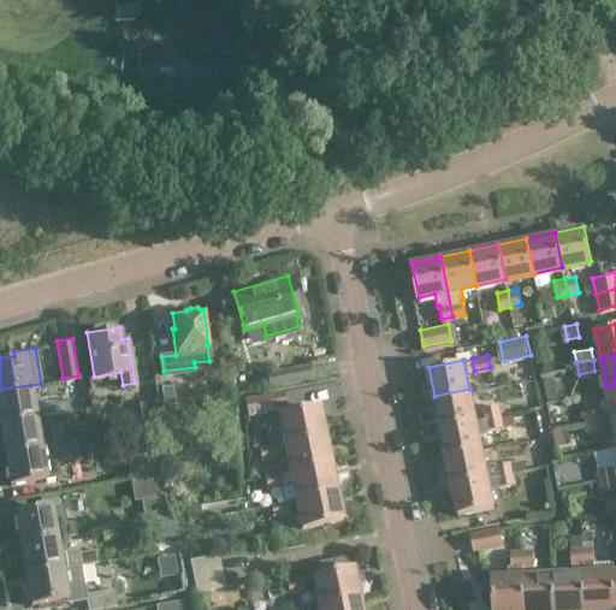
[(312,375),(309,362),(266,371),(270,385),(312,375)]
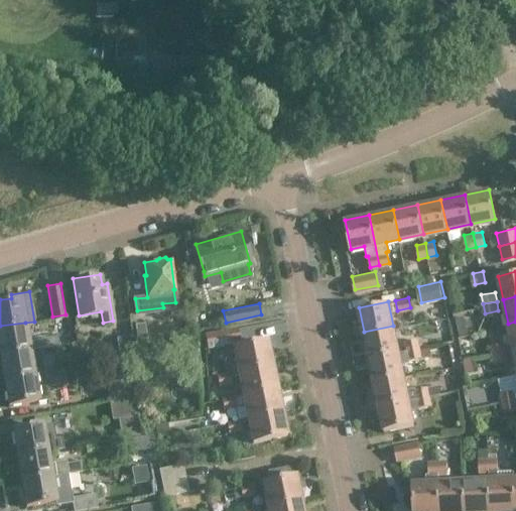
[(144,321),(134,323),(136,337),(145,336),(144,321)]
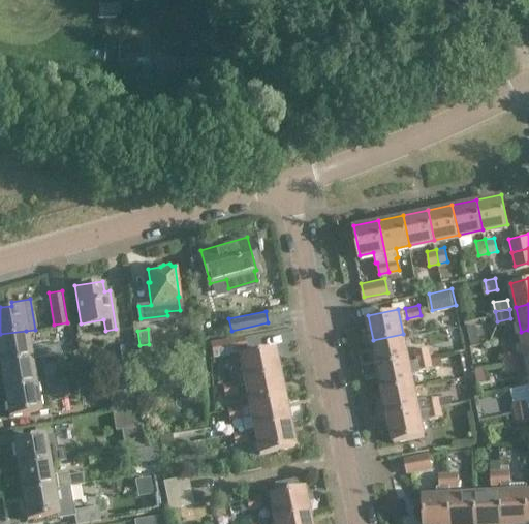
[(41,355),(61,350),(60,341),(47,344),(45,342),(28,345),(26,331),(0,334),(0,361),(34,356),(40,355),(41,355)]
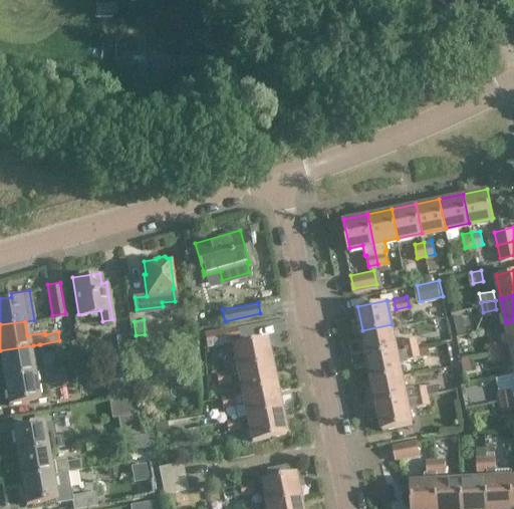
[(235,324),(204,330),(207,344),(238,337),(235,324)]
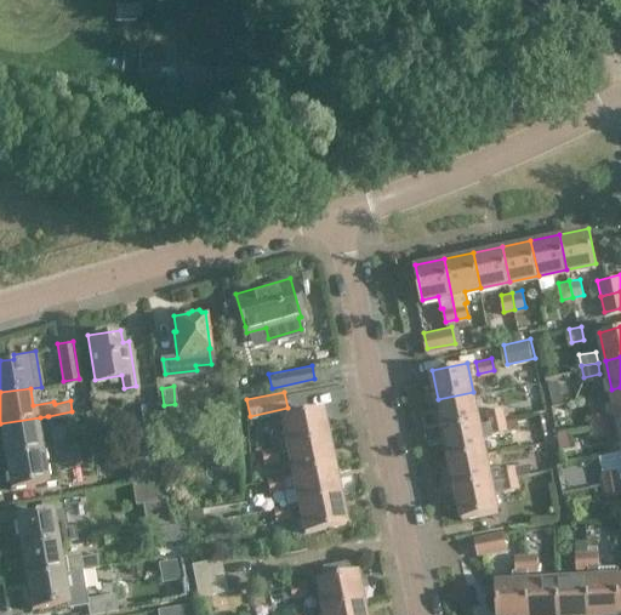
[(444,428),(479,421),(473,392),(438,399),(444,428)]
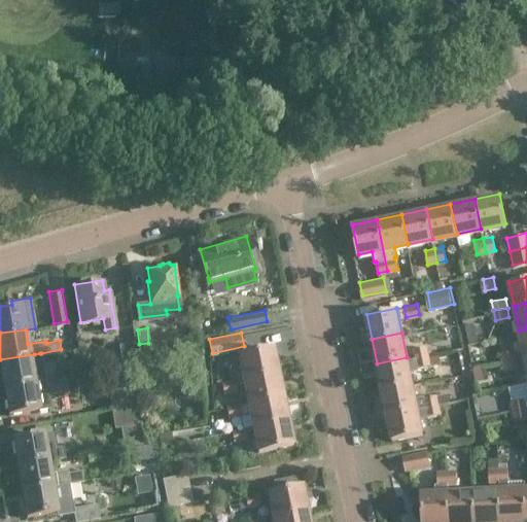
[(120,363),(136,362),(134,341),(118,342),(120,363)]
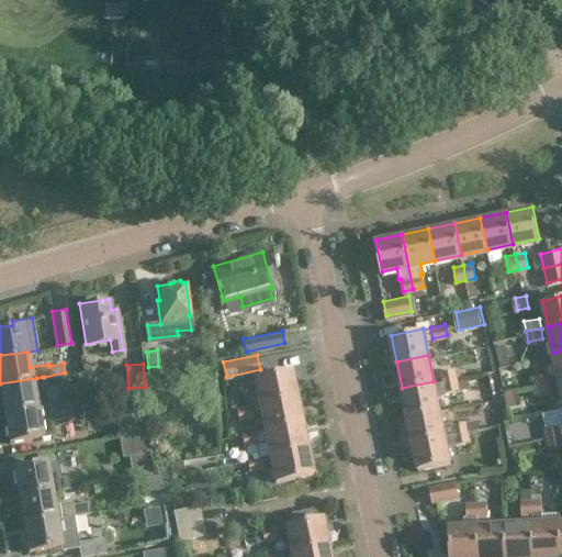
[(456,366),(441,369),(442,379),(458,376),(456,366)]
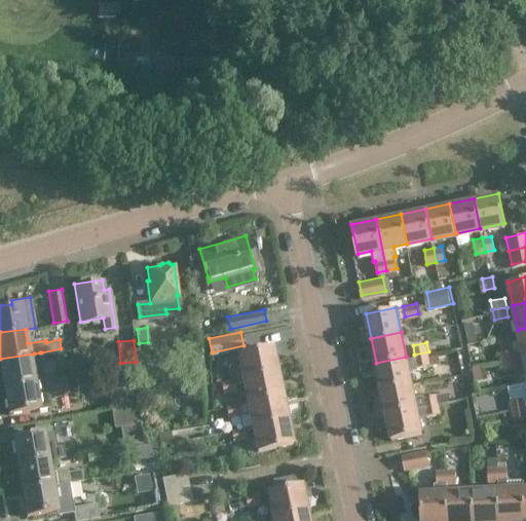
[(241,376),(276,369),(272,344),(236,351),(241,376)]
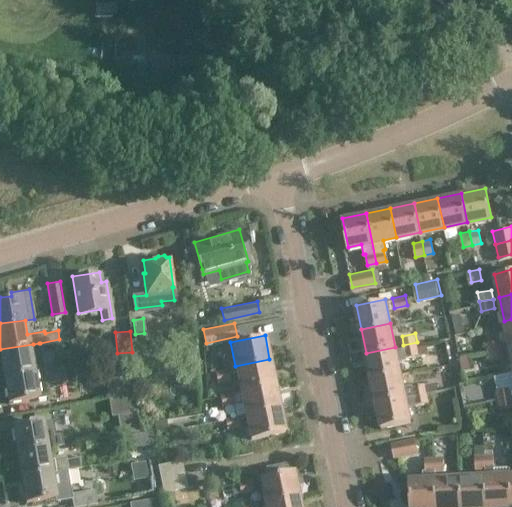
[(501,338),(487,340),(489,349),(503,347),(501,338)]
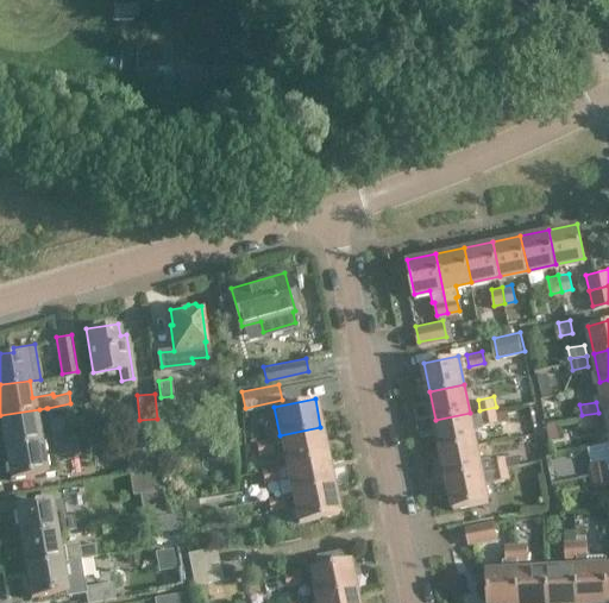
[(479,410),(482,421),(498,418),(496,407),(479,410)]
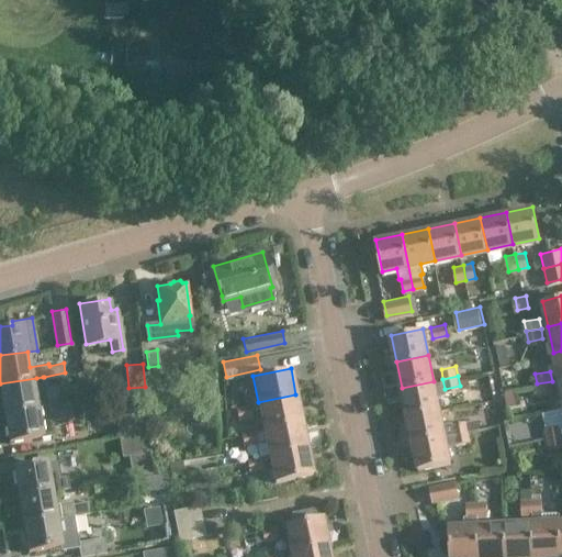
[(36,378),(0,383),(0,389),(4,412),(47,404),(43,377),(36,378)]
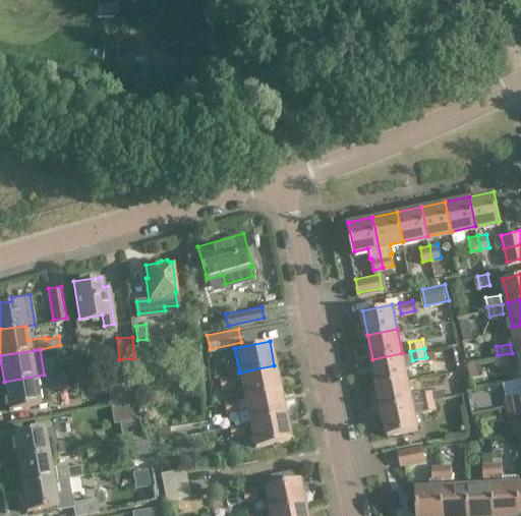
[(402,353),(372,359),(378,384),(407,378),(405,365),(413,364),(412,360),(410,351),(402,353)]
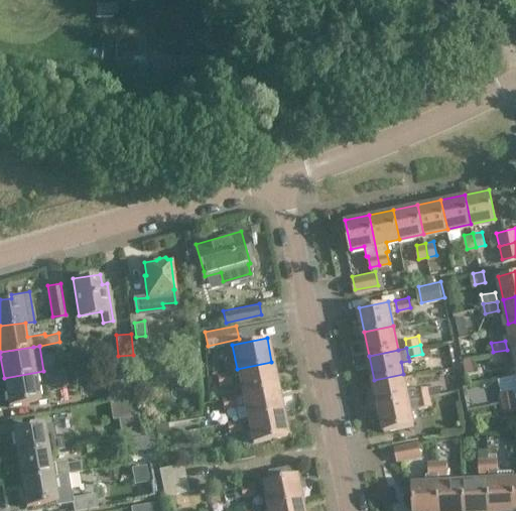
[(495,361),(508,359),(507,350),(493,352),(495,361)]
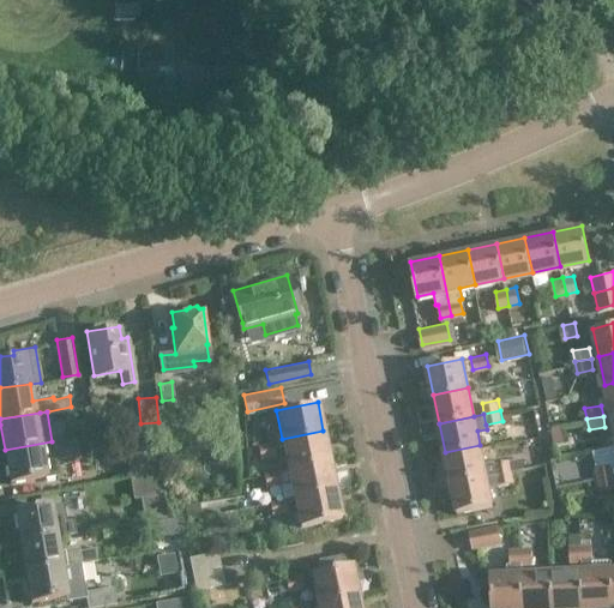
[(94,431),(91,417),(80,420),(83,433),(94,431)]
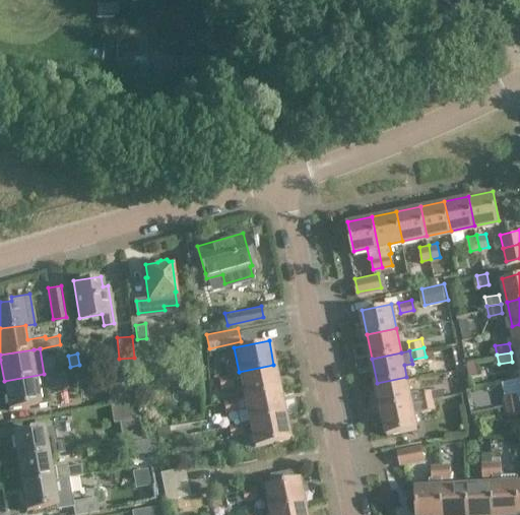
[(239,372),(244,396),(278,388),(273,365),(239,372)]
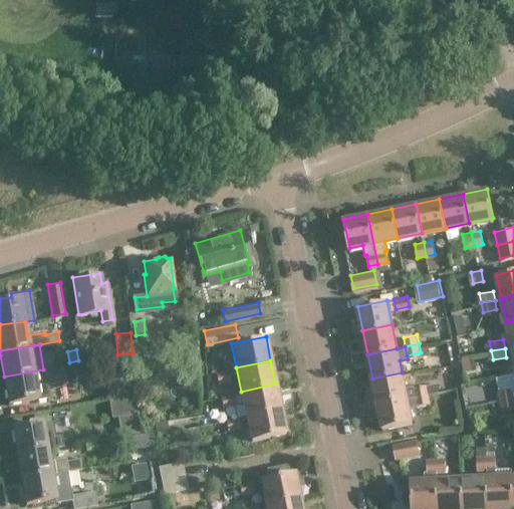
[(46,379),(50,378),(50,380),(65,377),(63,365),(44,369),(43,369),(4,376),(8,402),(49,395),(46,379)]
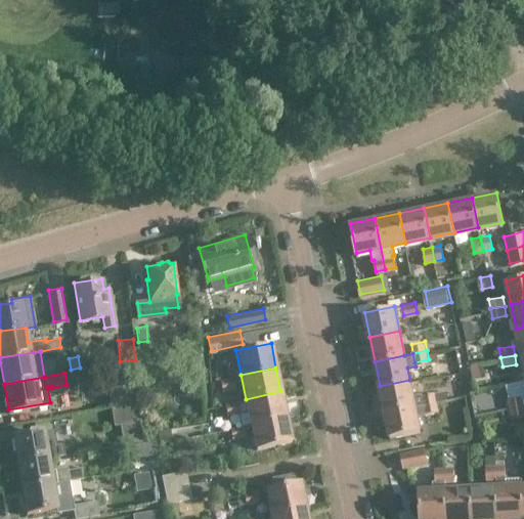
[(236,387),(234,376),(220,379),(222,390),(236,387)]
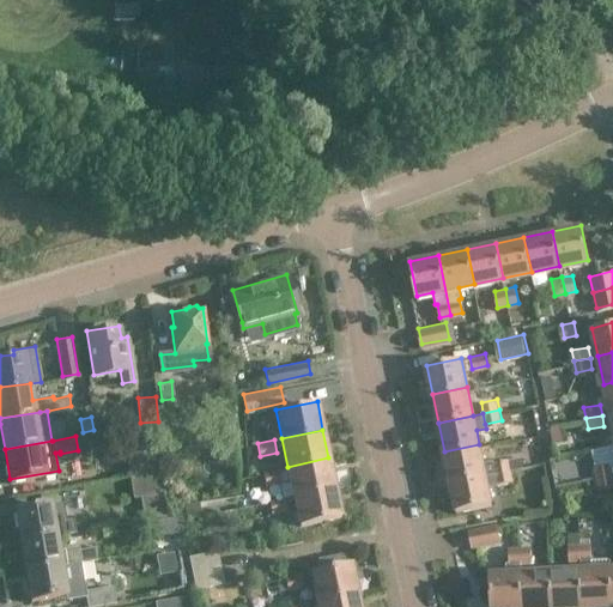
[(479,444),(444,451),(450,480),(485,473),(495,471),(493,460),(492,457),(483,460),(479,444)]
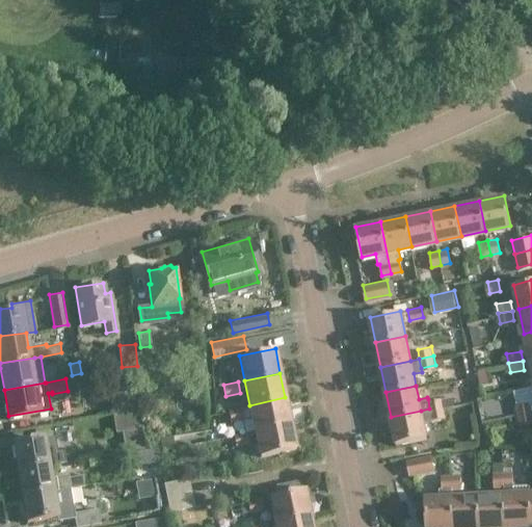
[(113,413),(140,407),(137,389),(109,393),(113,413)]
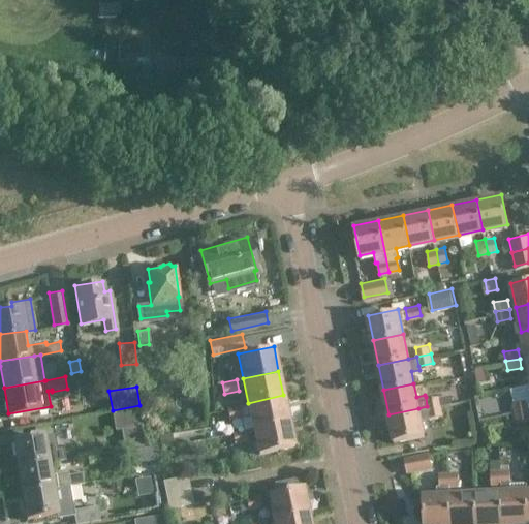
[(439,394),(426,397),(427,406),(441,403),(450,402),(449,392),(439,394)]
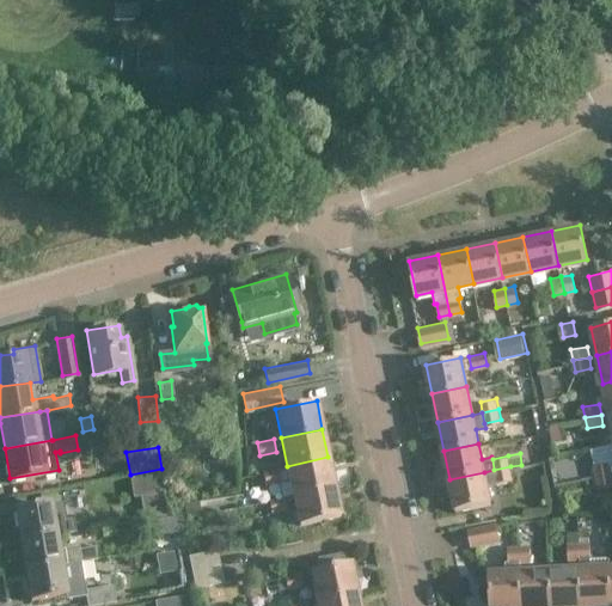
[(287,466),(293,494),(334,485),(328,457),(287,466)]
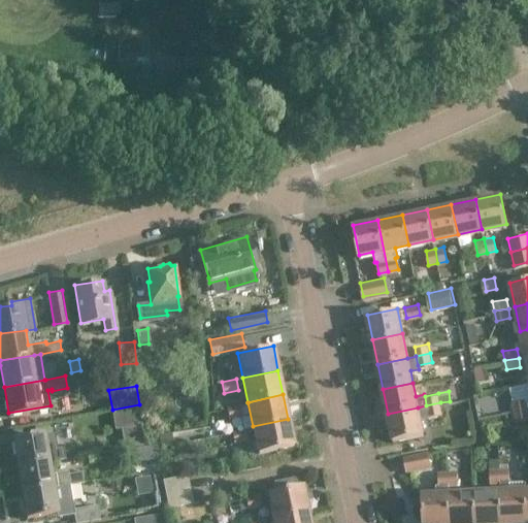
[(527,403),(527,398),(513,400),(515,410),(527,406),(527,403)]
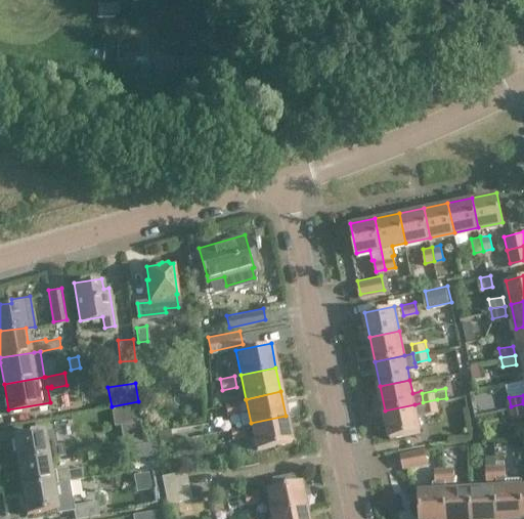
[(423,402),(425,412),(439,408),(437,399),(423,402)]
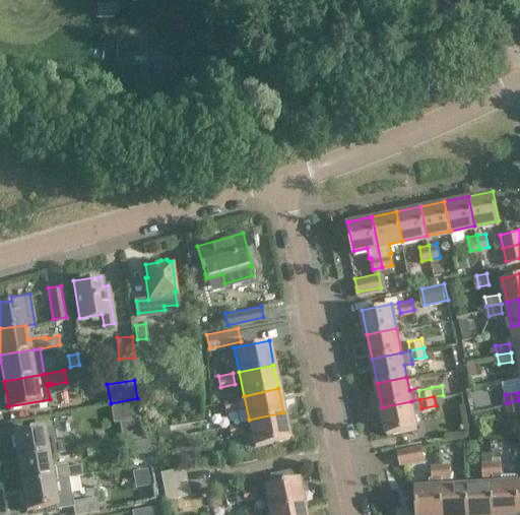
[(240,408),(237,397),(223,400),(225,411),(240,408)]
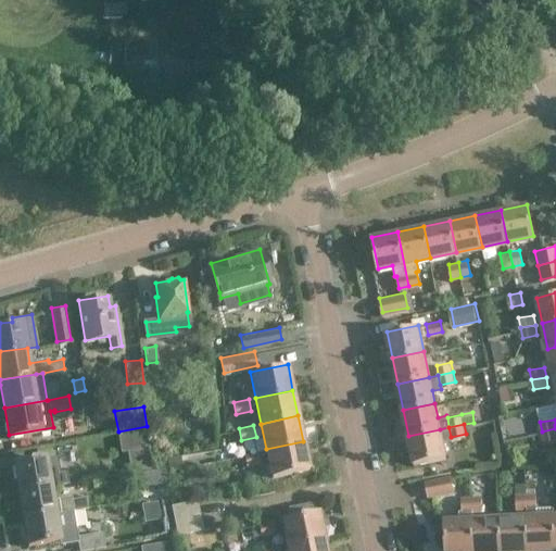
[(147,426),(118,431),(122,451),(150,447),(147,426)]
